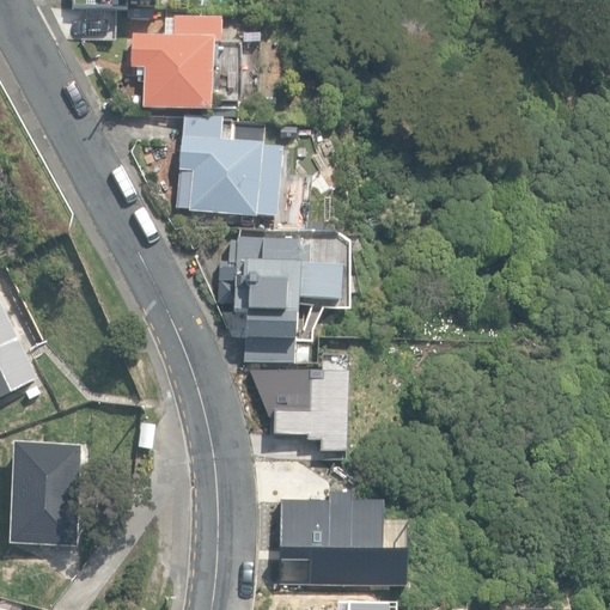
[(142,108),(209,113),(213,66),(217,66),(217,44),(220,44),(220,19),(174,18),(174,19),(164,19),(163,37),(132,36),(130,68),(138,68),(138,75),(142,75),(142,108)]
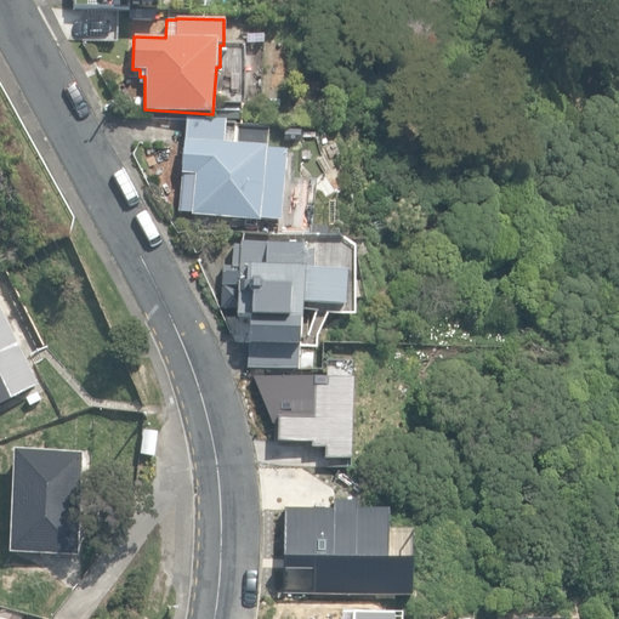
[(280,217),(284,147),(263,146),(263,143),(223,141),(225,117),(185,113),(179,210),(189,211),(189,217),(260,222),(261,216),(280,217)]
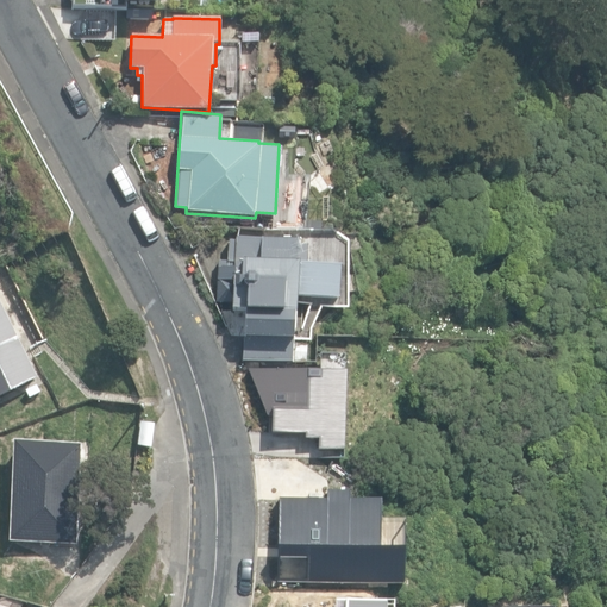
[(242,360),(291,362),(293,340),(295,314),(296,314),(298,295),(338,299),(339,266),(299,263),(299,254),(306,254),(306,244),(299,244),(298,238),(236,235),(235,241),(229,239),(227,261),(218,260),(216,301),(232,302),(231,310),(244,312),(242,360)]
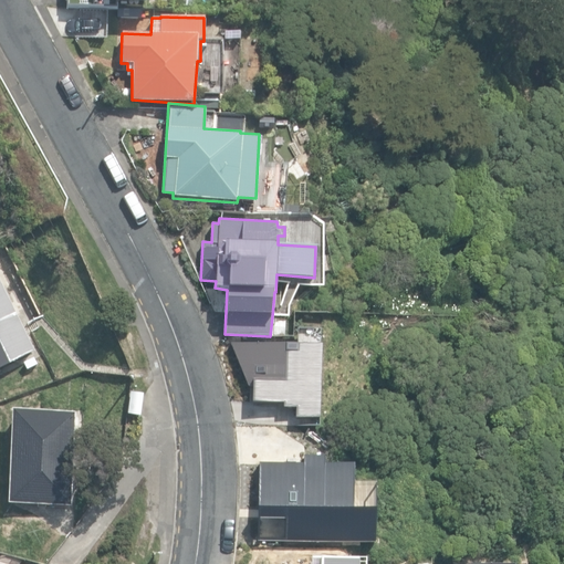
[(0,366),(34,350),(0,280),(0,366)]
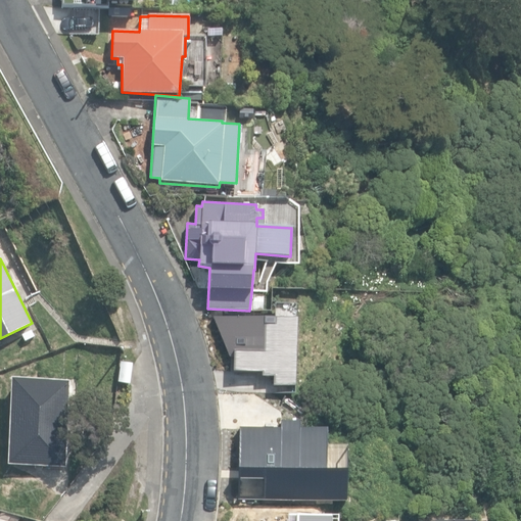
[(293,315),(210,314),(225,346),(230,346),(230,365),(261,366),(261,371),(270,371),(270,381),(292,381),(293,315)]
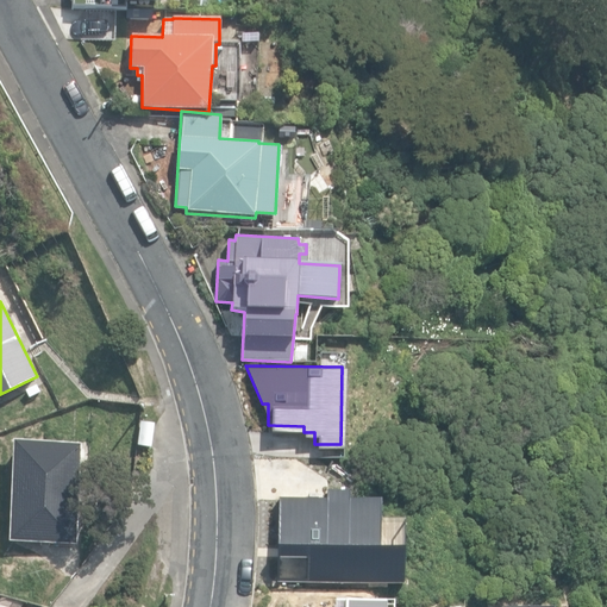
[(8,539),(74,542),(79,442),(13,439),(8,539)]
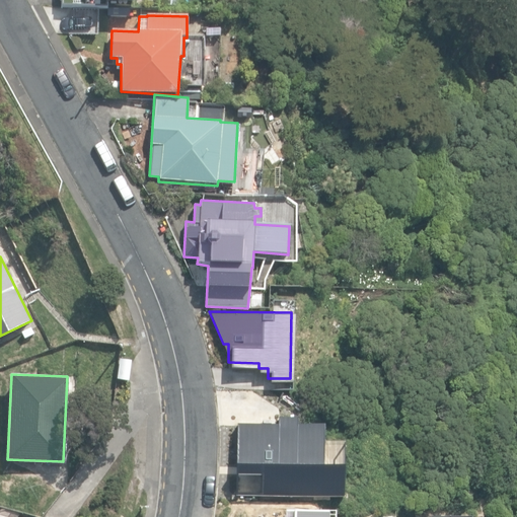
[(274,412),(274,419),(234,418),(231,489),(342,493),(344,461),(320,461),(322,420),(294,419),(294,413),(274,412)]
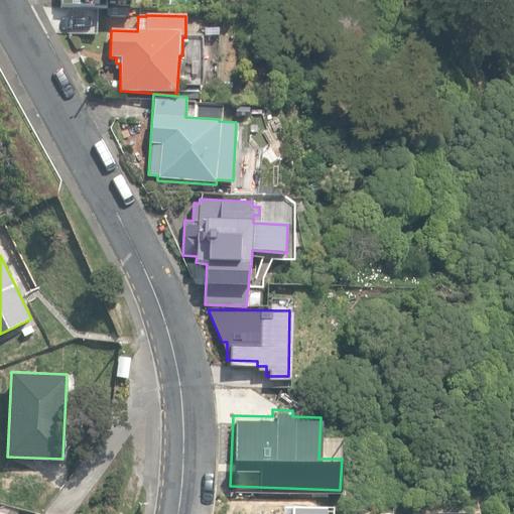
[(284,513),(332,513),(333,503),(286,501),(284,513)]
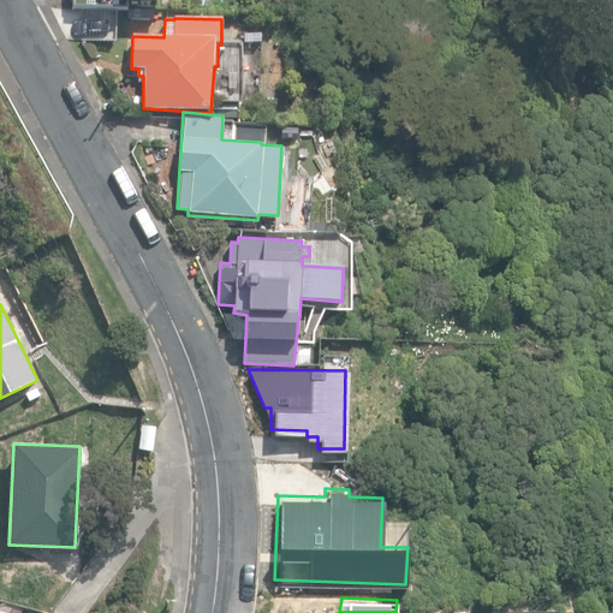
All buildings are outlined.
